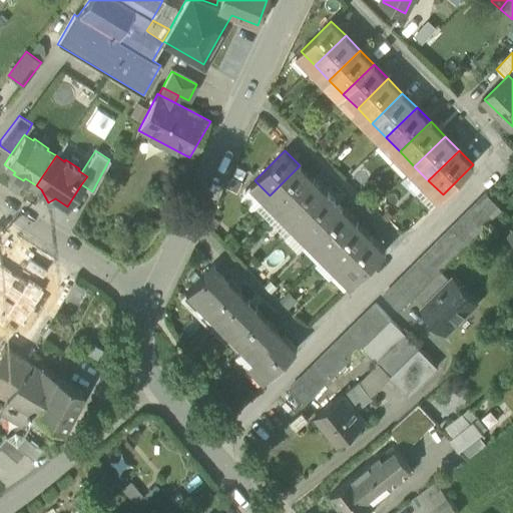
[(270,195),(284,209),(314,179),(300,165),(270,195)]
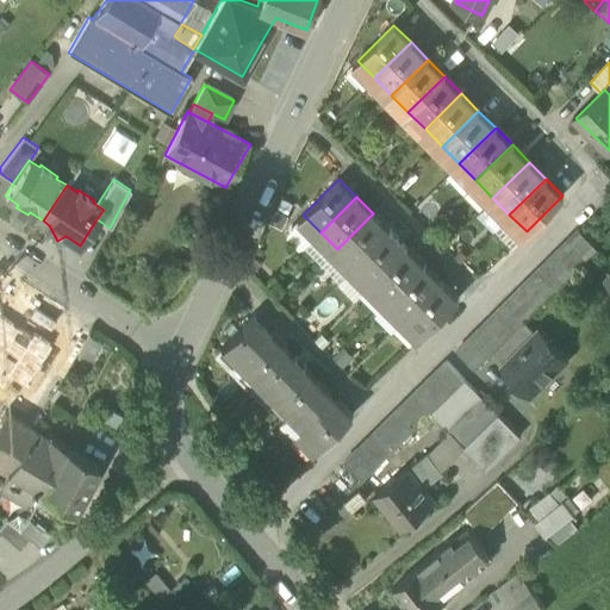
[(337,249),(354,266),(390,230),(373,213),(337,249)]
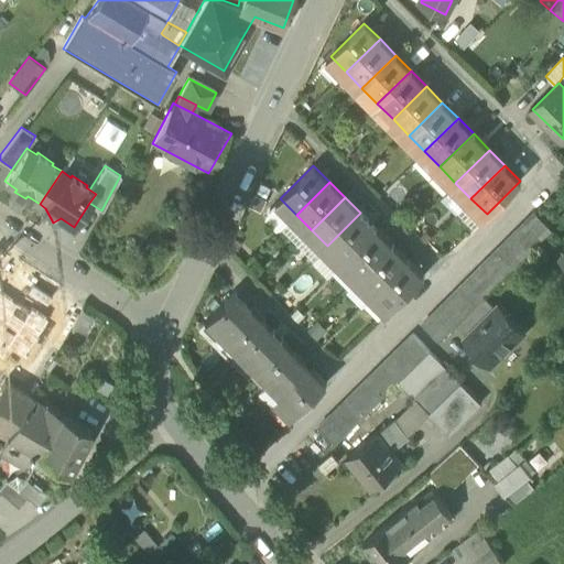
[(327,246),(343,262),(377,229),(360,213),(327,246)]
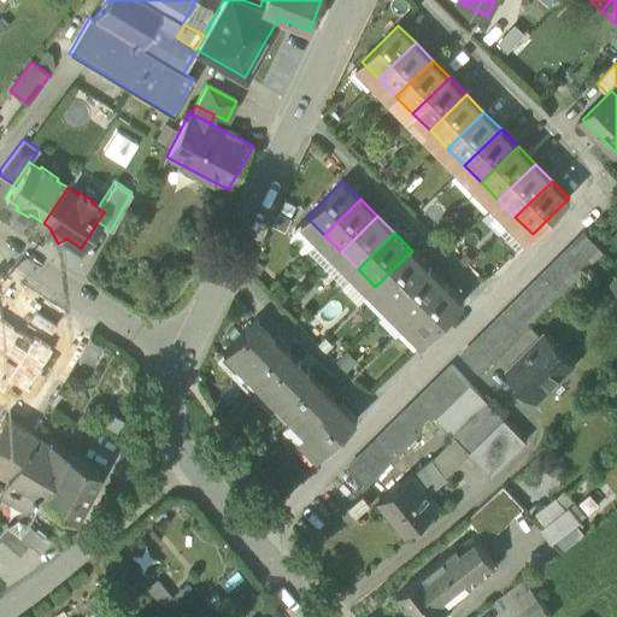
[(586,233),(575,244),(593,262),(603,252),(586,233)]
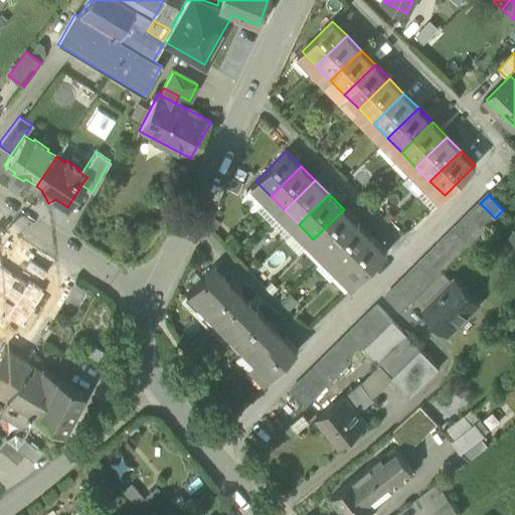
[(486,227),(495,218),(480,203),(471,211),(486,227)]
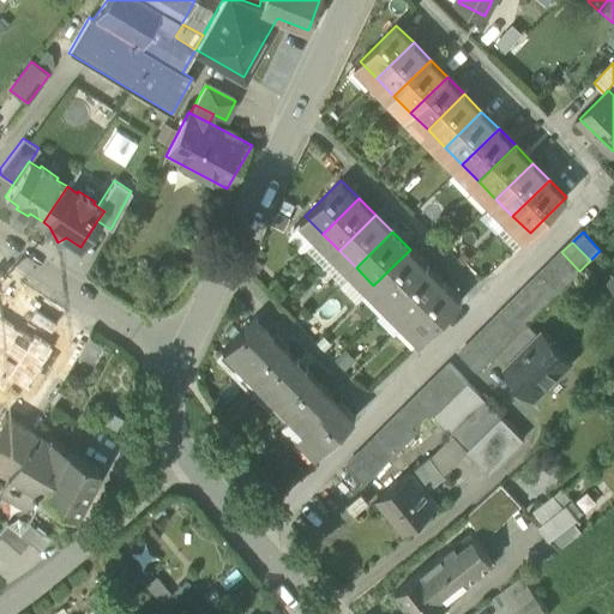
[(373,286),(391,302),(427,266),(410,250),(373,286)]
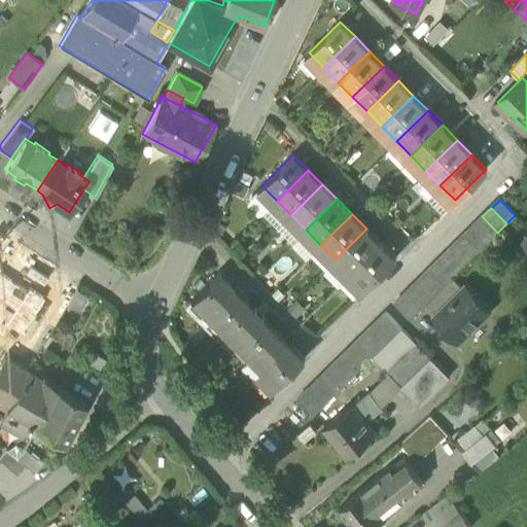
[(489,241),(497,233),(482,216),(473,225),(489,241)]
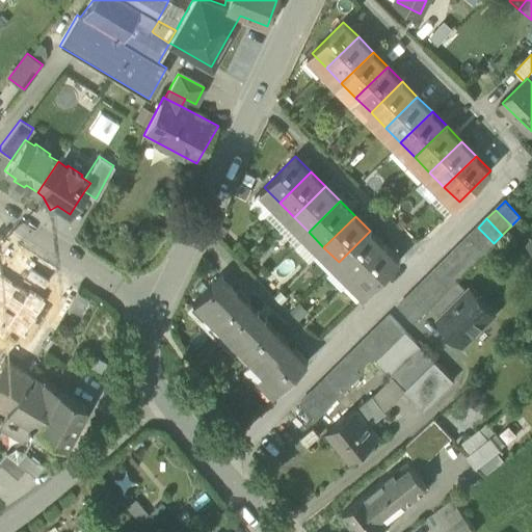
[(484,253),(494,243),(478,228),(469,236),(484,253)]
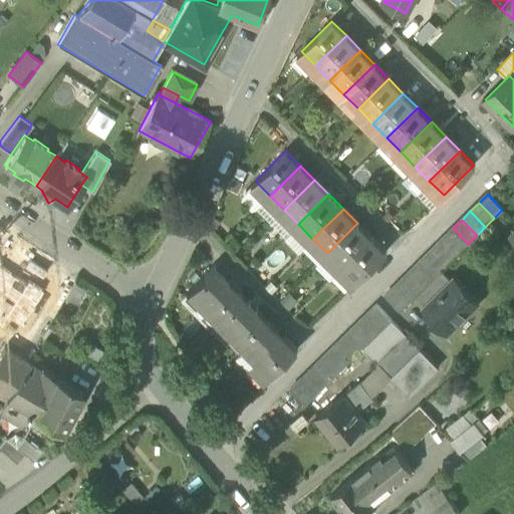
[(327,253),(341,268),(371,238),(357,223),(327,253)]
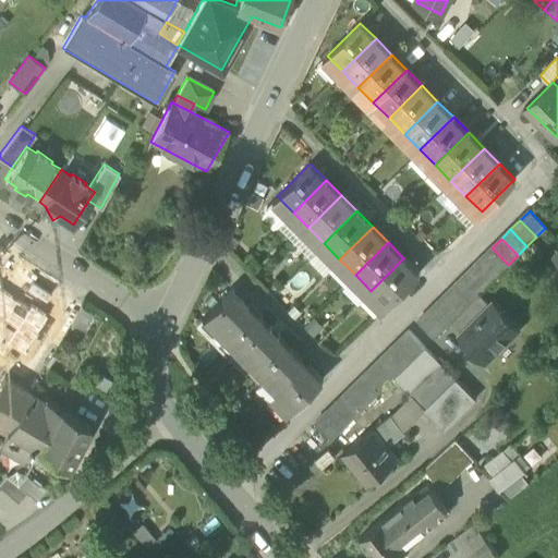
[(499,274),(508,265),(492,247),(483,257),(499,274)]
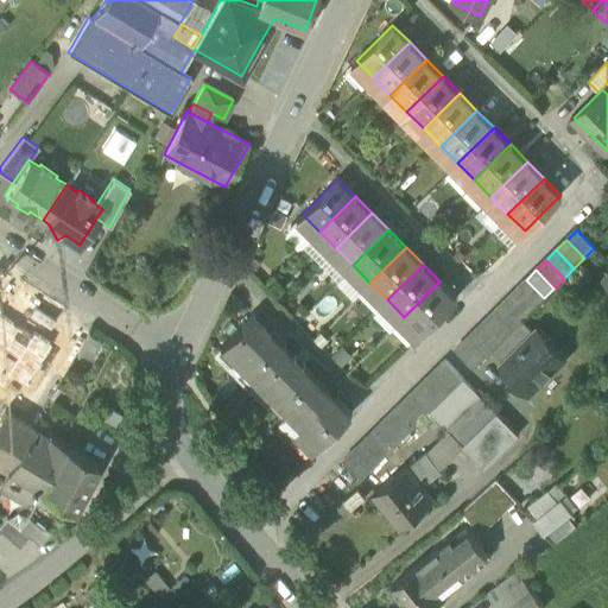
[(533,309),(544,298),(526,280),(515,290),(533,309)]
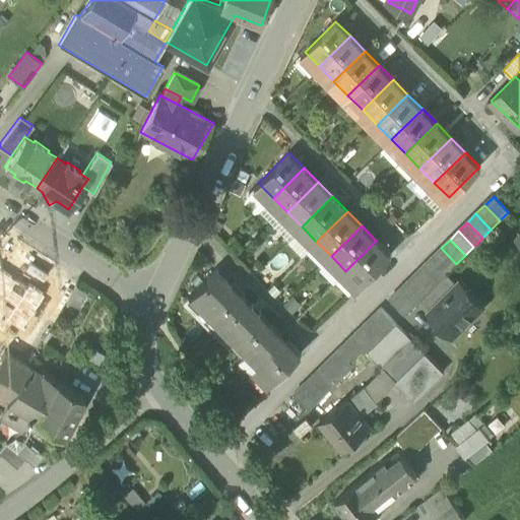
[(391,255),(376,241),(345,271),(360,285),(391,255)]
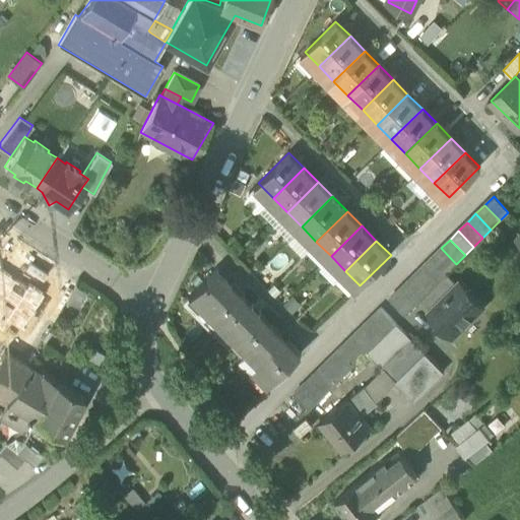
[(448,272),(456,264),(441,248),(433,256),(448,272)]
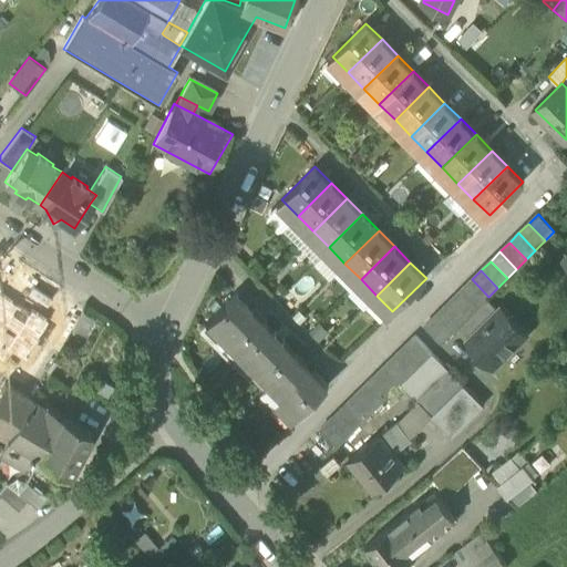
[(486,299),(488,297),(472,279),(462,289),(478,307),(486,299)]
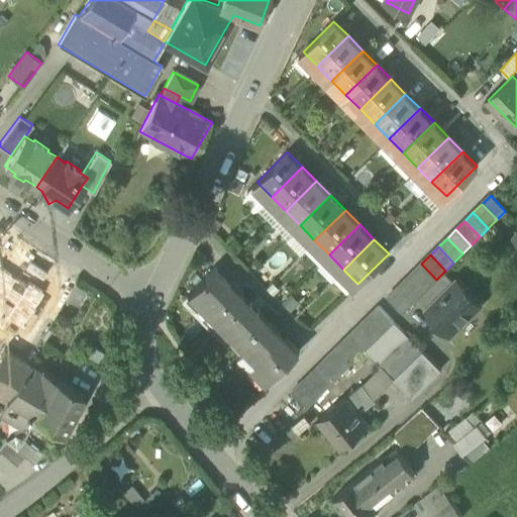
[(428,288),(436,280),(421,264),(413,272),(428,288)]
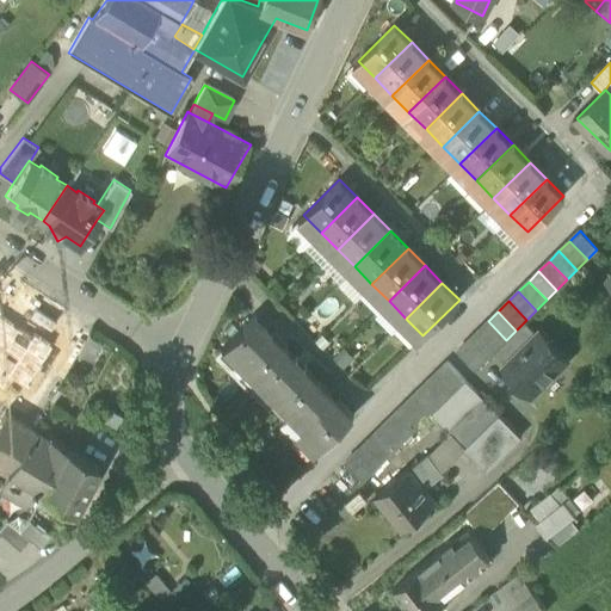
[(35,338),(0,314),(0,382),(4,386),(11,375),(26,386),(54,345),(37,334),(35,338)]
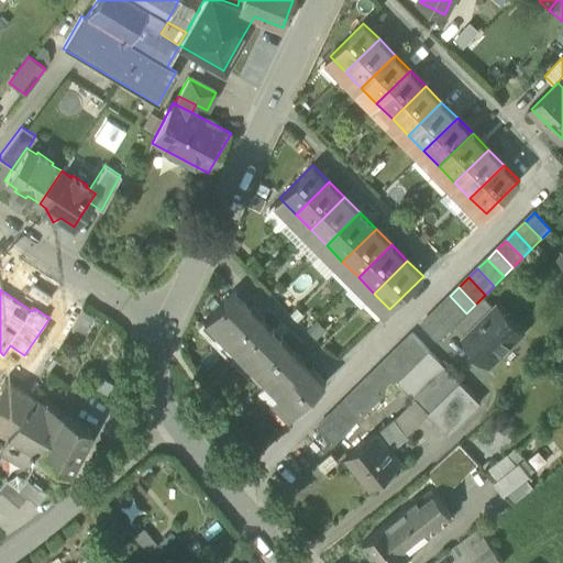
[(207,317),(238,348),(264,322),(233,291),(207,317)]
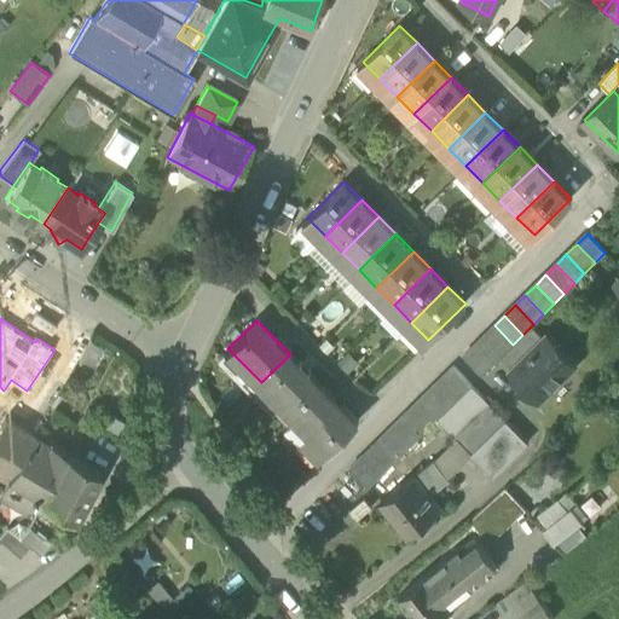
[(502,354),(513,345),(495,325),(484,336),(502,354)]
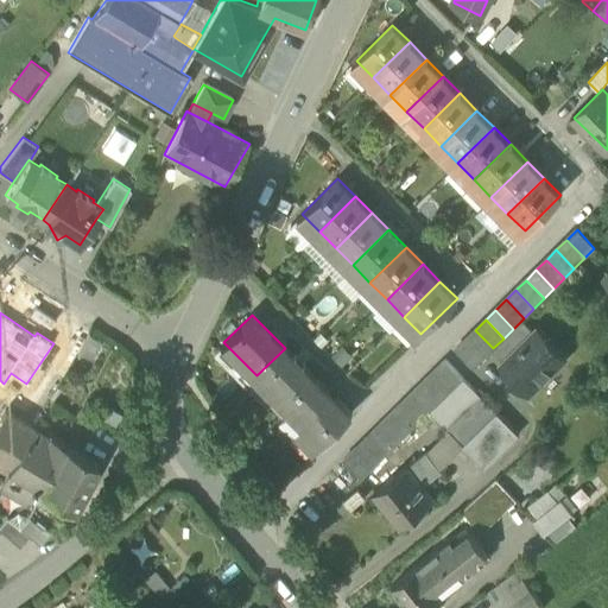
[(533,333),(521,321),(513,329),(504,339),(493,348),(492,350),(504,362),(533,333)]
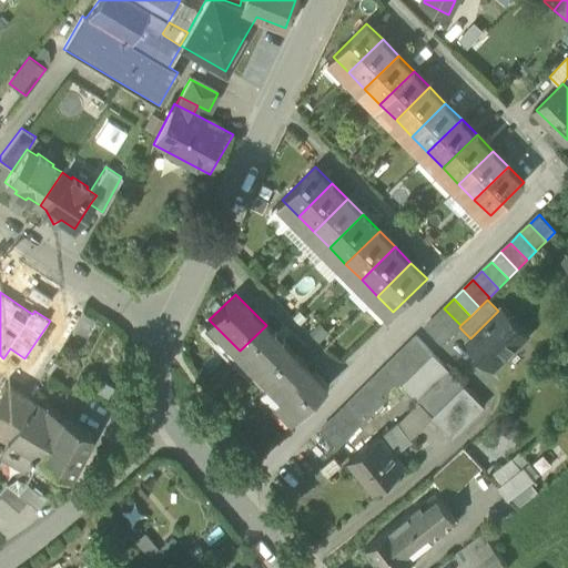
[(59,325),(72,332),(82,312),(70,305),(59,325)]
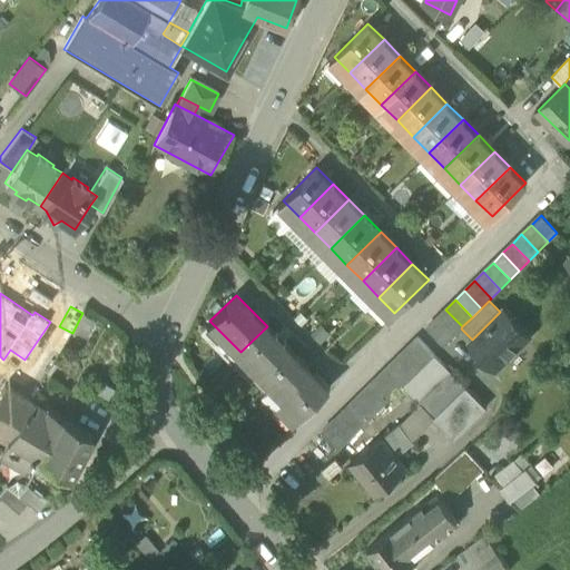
[(470,341),(497,367),(529,335),(503,308),(500,312),(472,340),(470,341)]
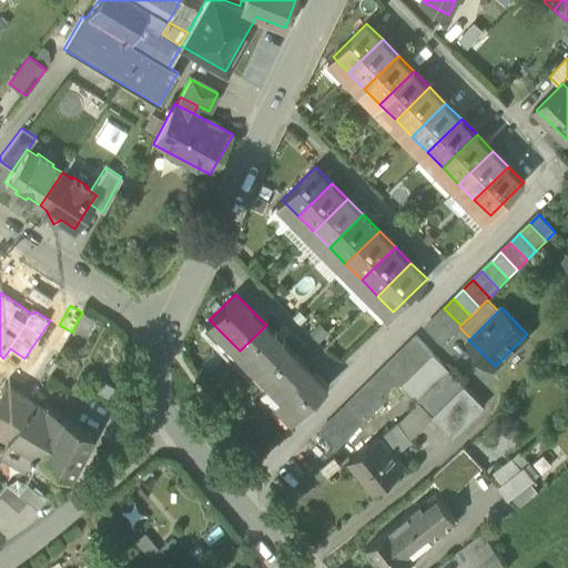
[(459,327),(460,325),(444,308),(435,317),(452,335),(459,327)]
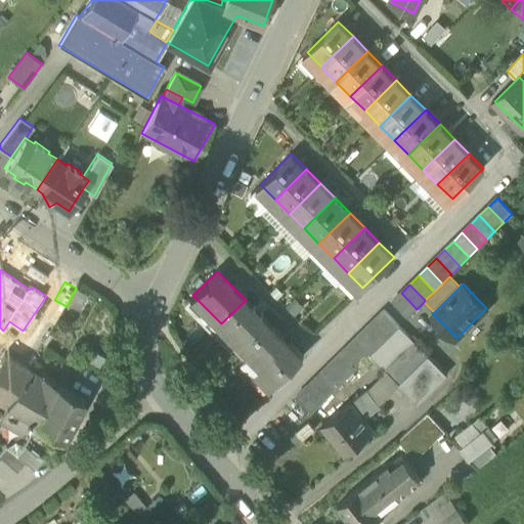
[(407,317),(417,309),(401,293),(392,302),(402,312),(407,317)]
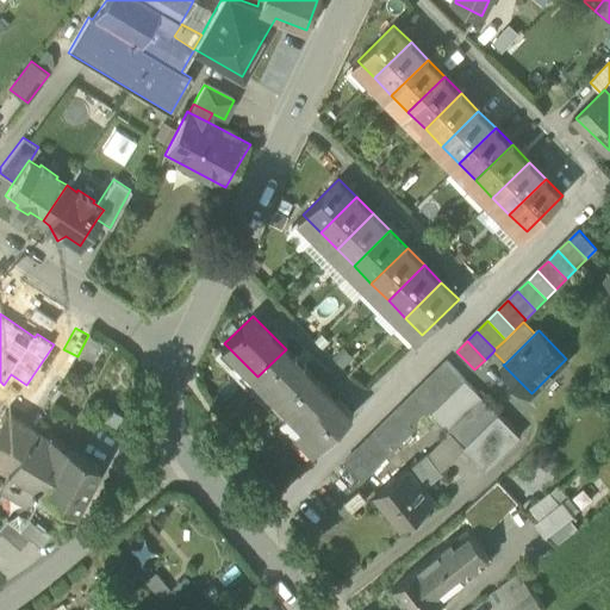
[(319,383),(286,349),(257,377),(292,410),(319,383)]
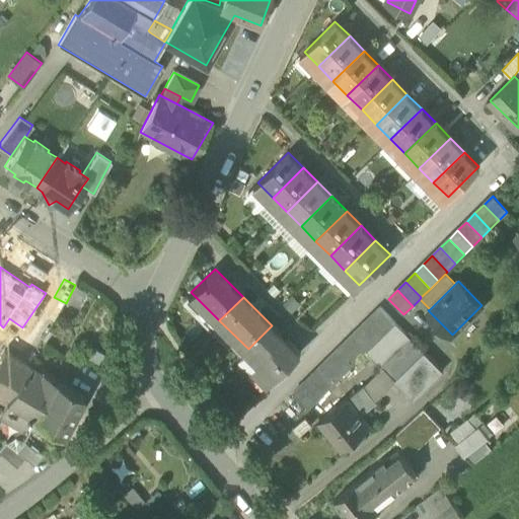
[(380,307),(371,316),(386,331),(395,323),(392,320),(389,317),(380,307)]
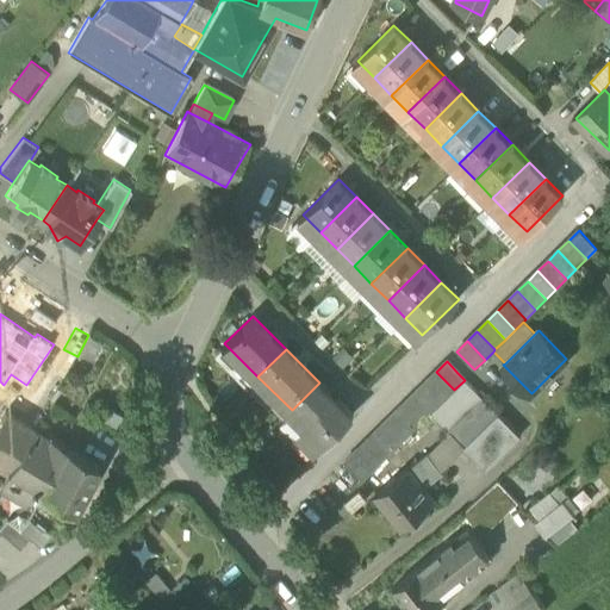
[(444,400),(454,390),(436,372),(425,381),(444,400)]
